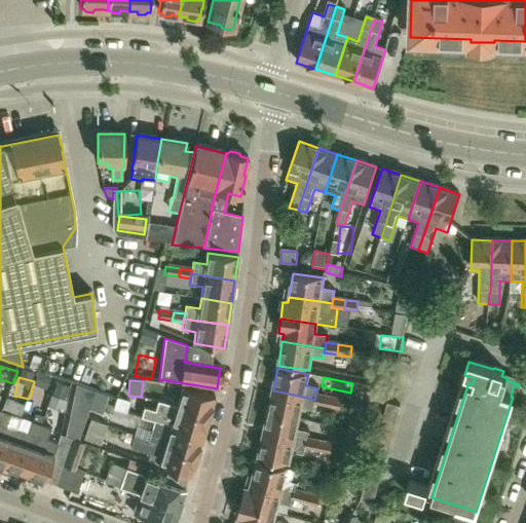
[(75,385),(70,412),(85,417),(95,393),(75,385)]
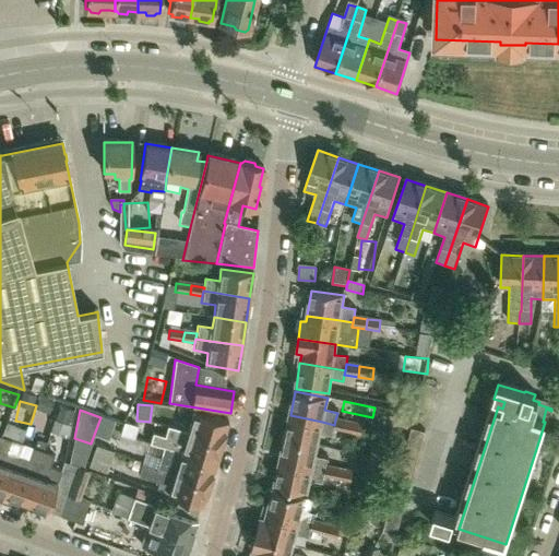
[(194,412),(188,433),(222,444),(228,422),(194,412)]
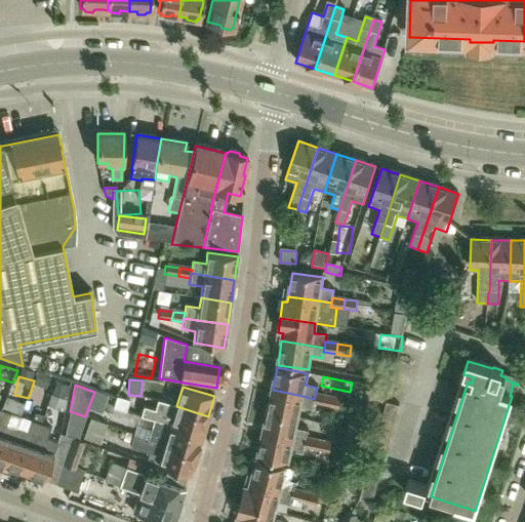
[(314,399),(303,396),(273,390),(268,412),(297,418),(300,407),(312,410),(313,404),(314,399)]
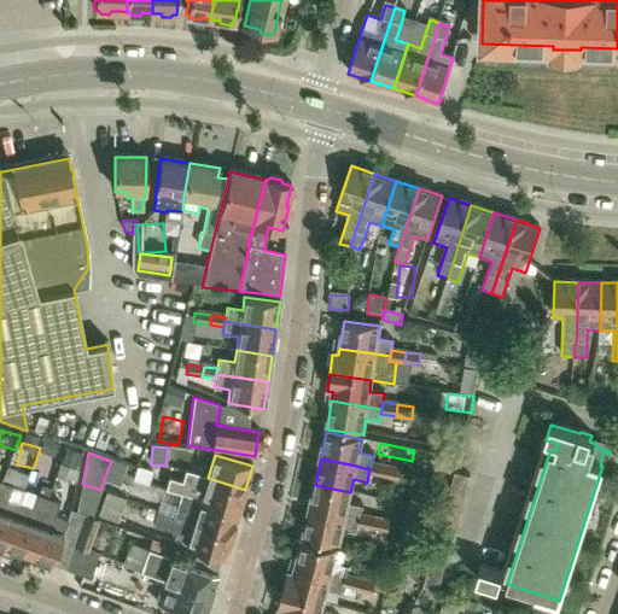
[(368,475),(384,478),(386,467),(371,463),(369,469),(368,475)]
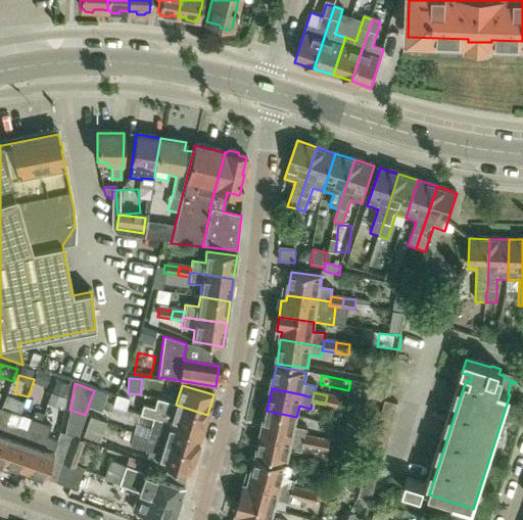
[(339,397),(327,395),(325,405),(337,408),(339,397)]
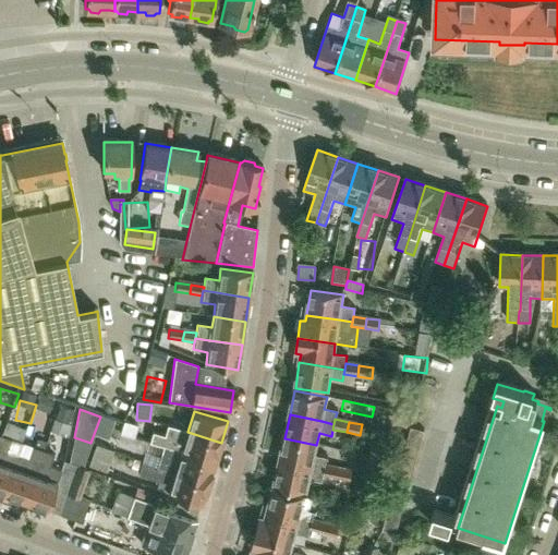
[(181,453),(215,462),(221,443),(187,432),(167,426),(164,436),(152,433),(148,444),(164,447),(181,453)]
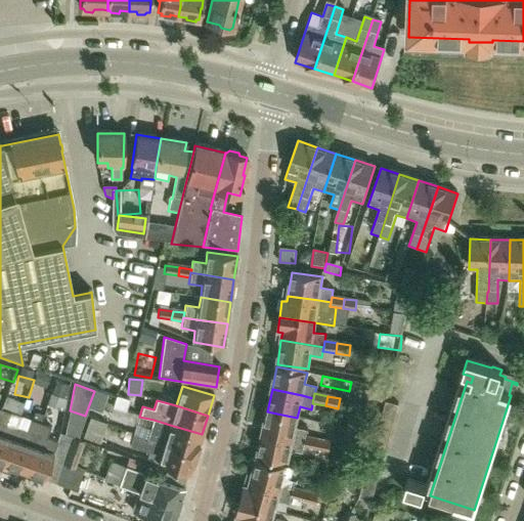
[(358,500),(372,503),(398,405),(386,401),(358,500)]
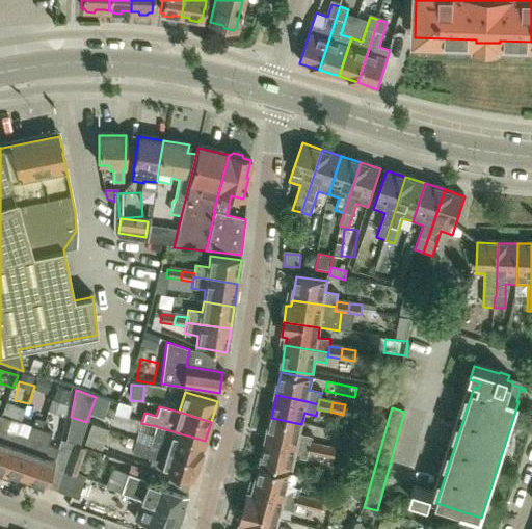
[(0,416),(0,417),(0,471),(3,473),(17,435),(6,432),(10,420),(0,416)]
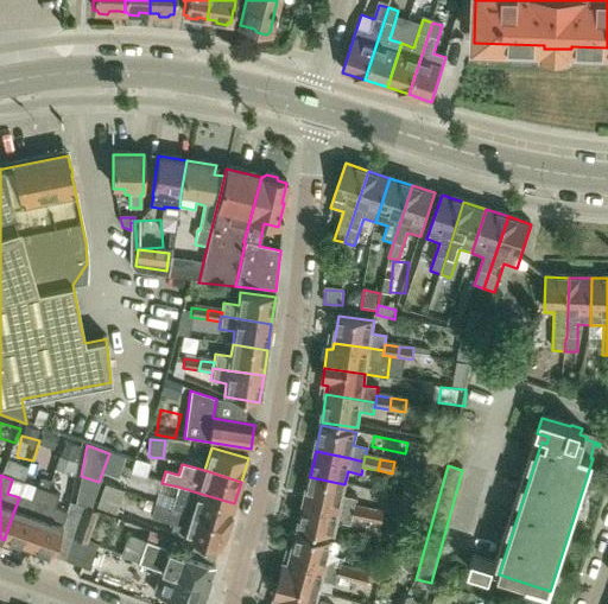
[(86,509),(89,510),(99,482),(81,476),(75,506),(83,508),(86,509)]
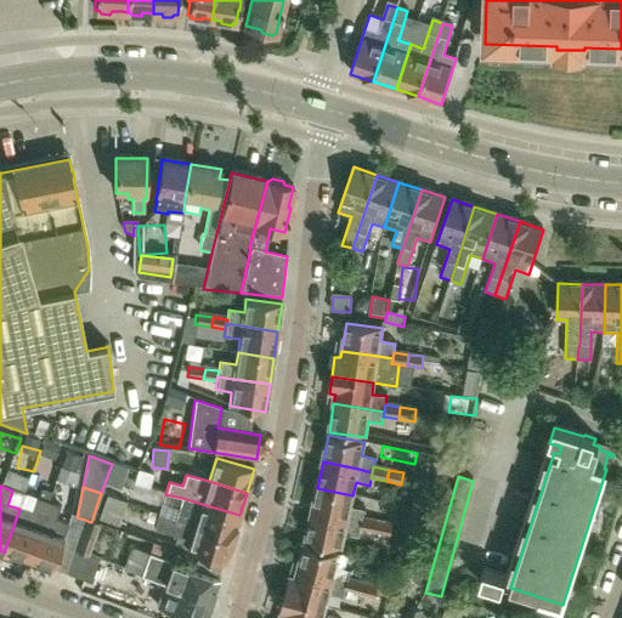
[(350,508),(352,495),(317,488),(311,514),(348,521),(362,525),(363,519),(365,510),(350,508)]
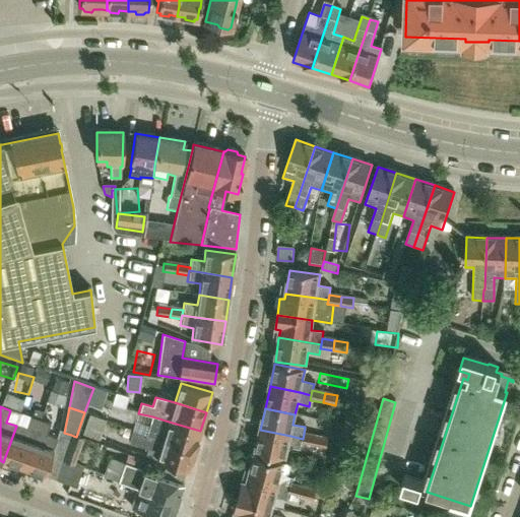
[(194,450),(200,431),(169,422),(152,416),(138,413),(151,417),(147,428),(165,433),(161,441),(194,450)]
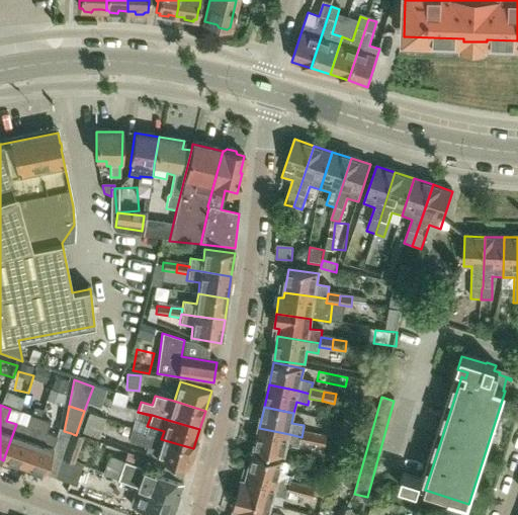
[(3,460),(23,467),(40,419),(31,416),(26,428),(16,424),(3,460)]
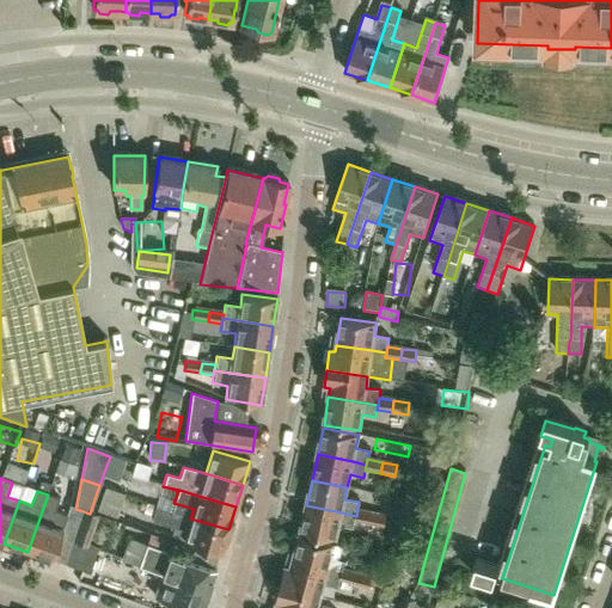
[(392,515),(410,517),(412,499),(365,493),(365,502),(393,505),(392,515)]
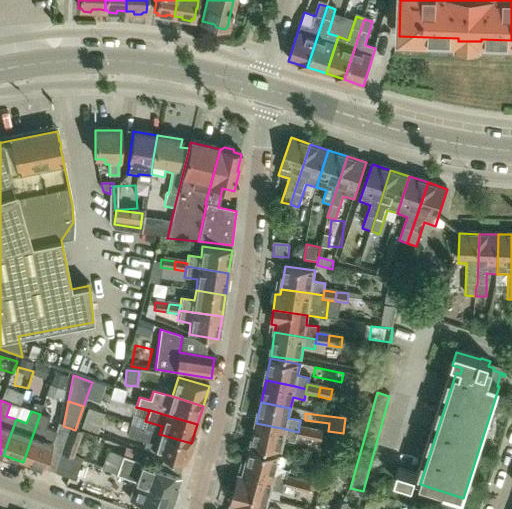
[(40,414),(23,462),(43,469),(56,434),(45,430),(49,417),(40,414)]
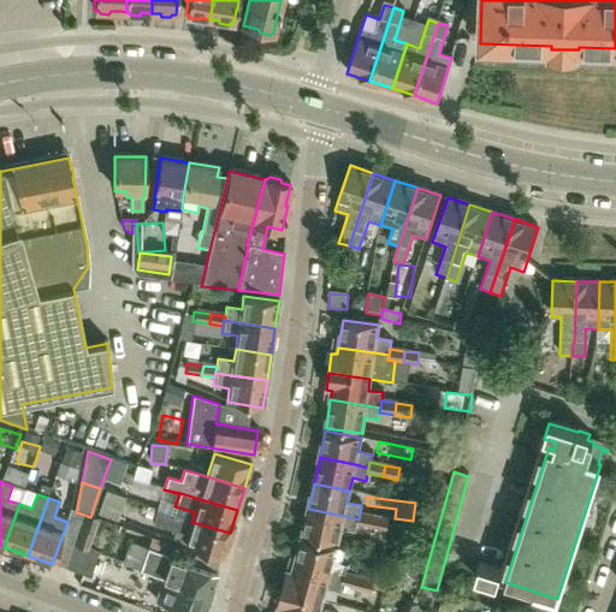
[(359,520),(344,516),(308,509),(303,535),(338,544),(341,529),(355,533),(357,524),(359,520)]
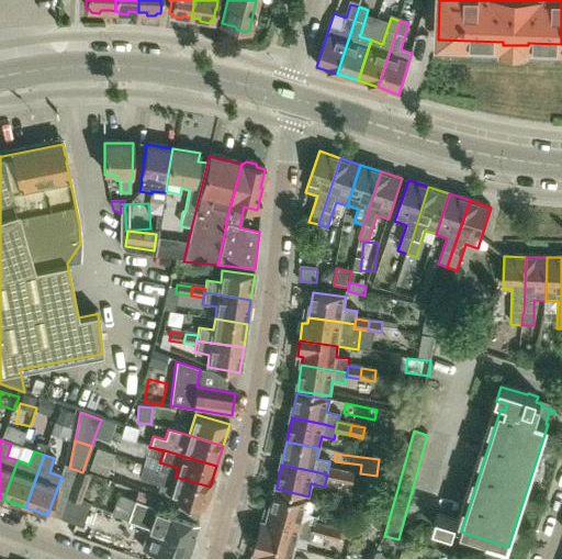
[(169,499),(203,509),(210,487),(175,477),(175,478),(143,468),(138,481),(171,491),(169,499)]
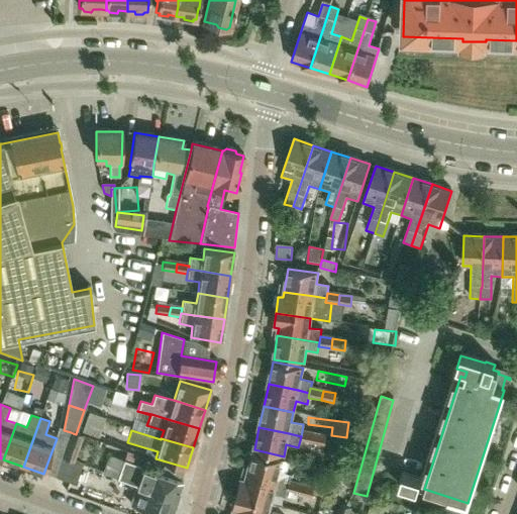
[(300,440),(312,443),(314,433),(302,431),(301,436),(300,440)]
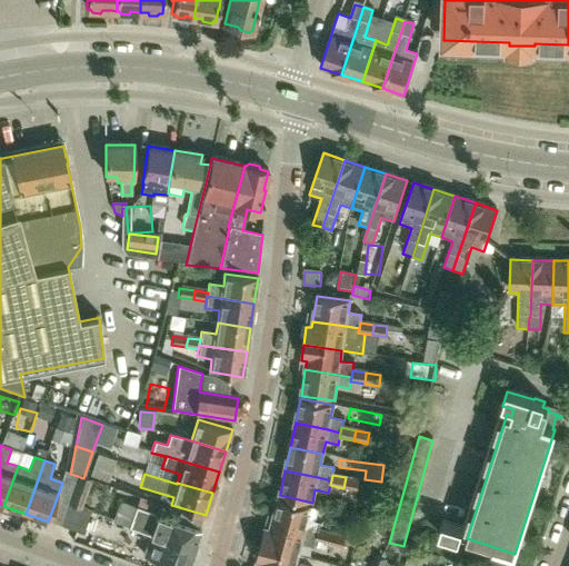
[(80,510),(90,480),(83,478),(80,477),(70,507),(80,510)]
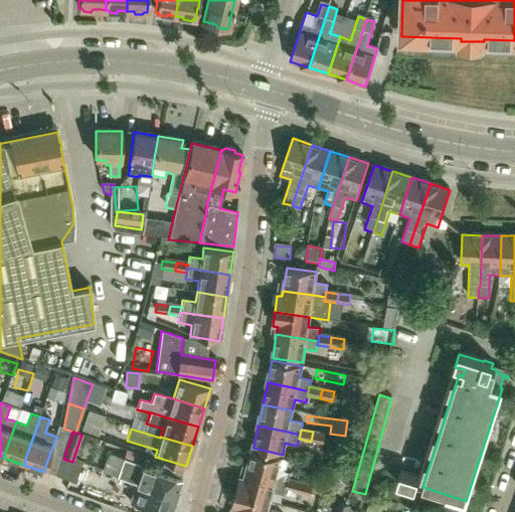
[(325,435),(313,432),(311,442),(323,444),(325,435)]
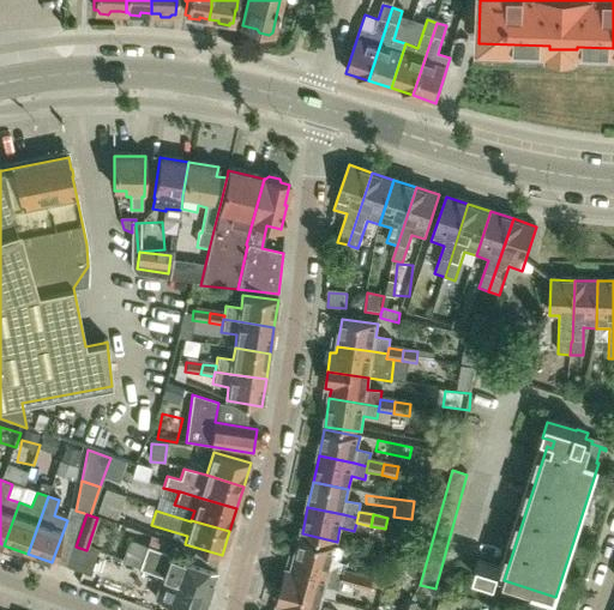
[(301,538),(294,565),(343,578),(344,572),(345,566),(331,562),(336,548),(301,538)]
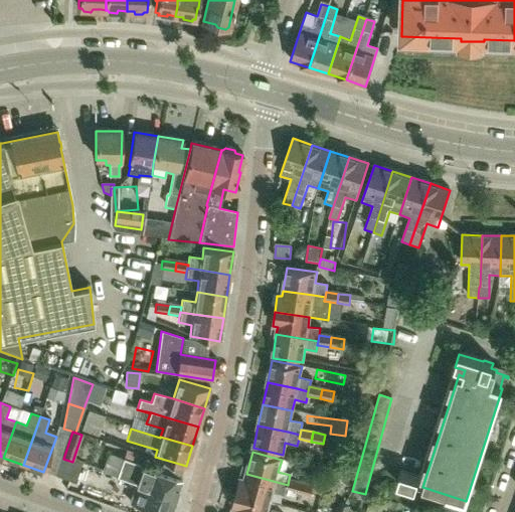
[(181,480),(179,479),(159,473),(142,466),(123,460),(122,460),(110,455),(103,473),(116,478),(136,485),(137,485),(175,498),(181,480)]
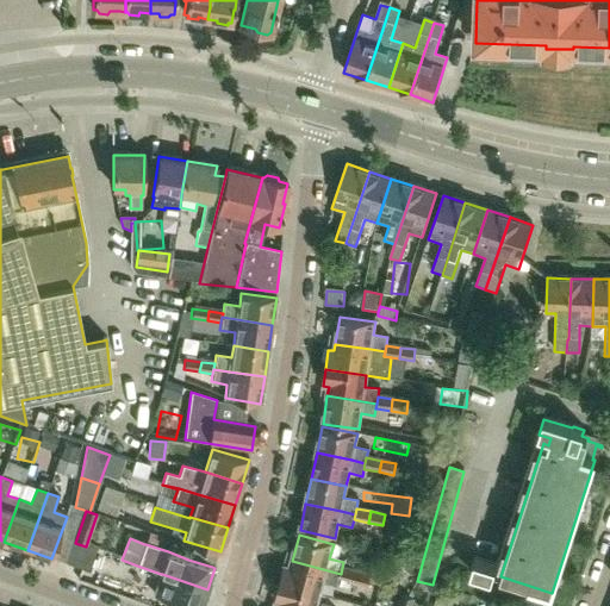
[(70,554),(67,564),(88,573),(98,550),(86,547),(75,543),(70,554)]
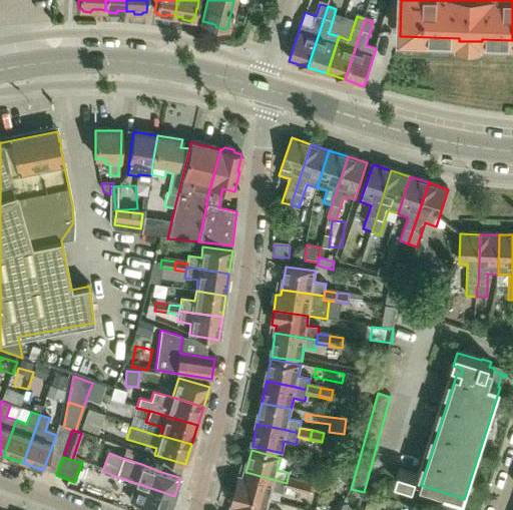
[(313,475),(317,463),(297,457),(293,469),(313,475)]
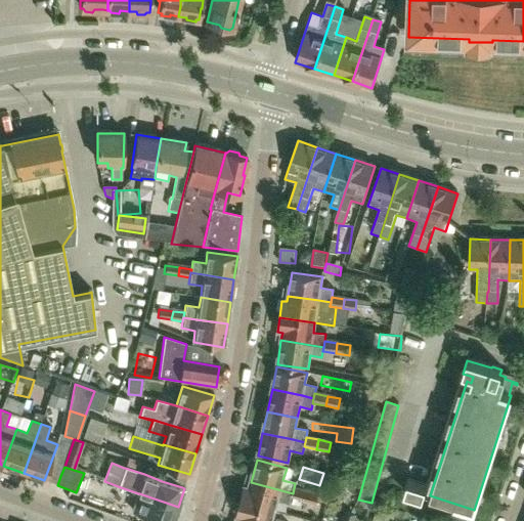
[(423,498),(426,487),(407,481),(404,492),(423,498)]
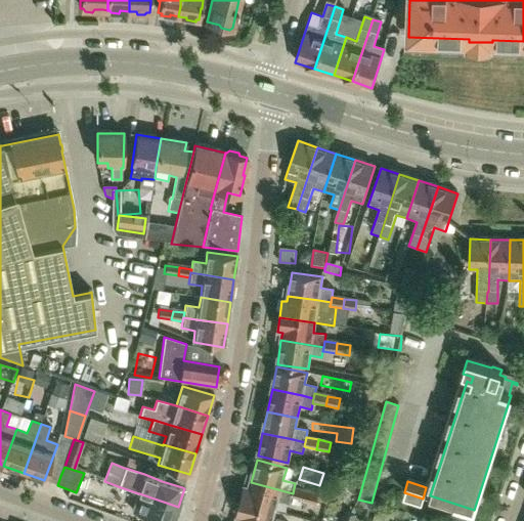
[(239,503),(274,512),(284,515),(287,505),(289,506),(291,497),(293,493),(251,482),(249,489),(244,487),(239,503)]
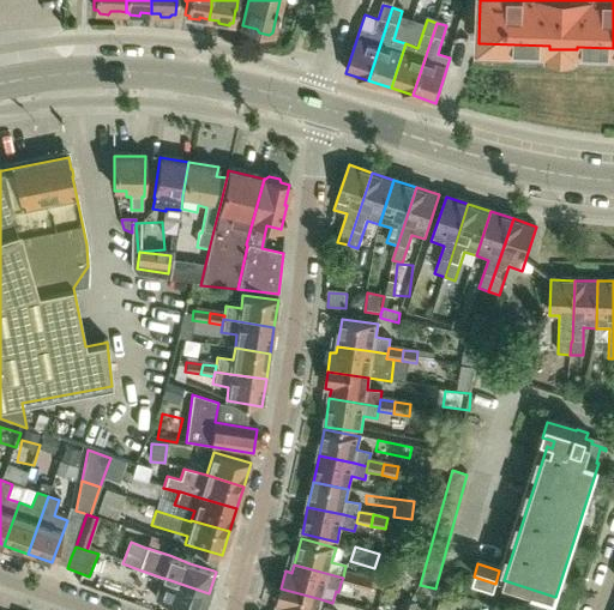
[(341,583),(355,586),(359,575),(344,572),(343,578),(341,583)]
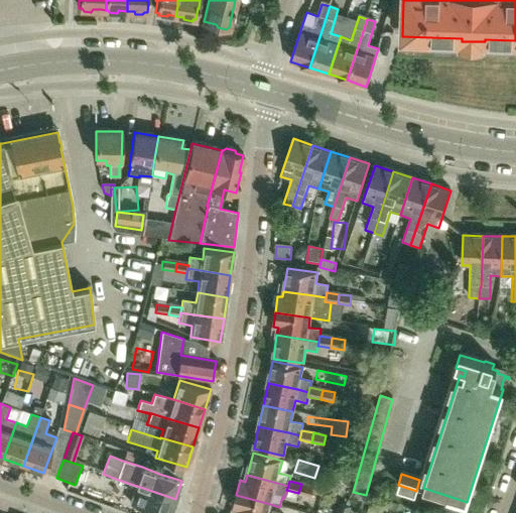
[(313,488),(301,484),(298,493),(310,497),(313,488)]
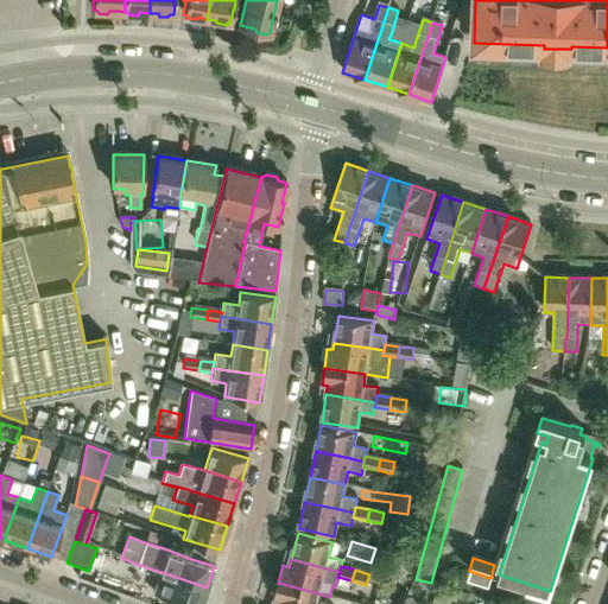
[(200,603),(207,587),(162,572),(160,572),(153,595),(179,603),(200,603)]
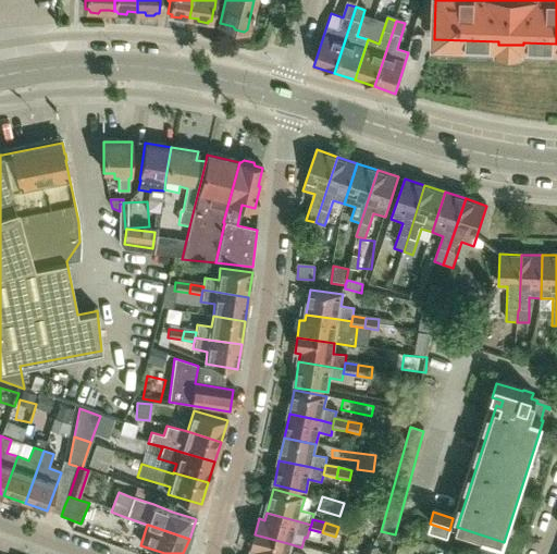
[(289,553),(292,544),(255,534),(250,550),(256,552),(255,553),(289,553)]
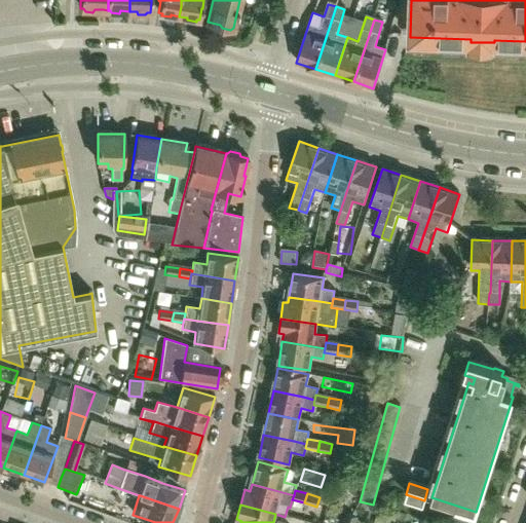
[(391,521),(392,519),(395,512),(380,507),(378,517),(391,521)]
